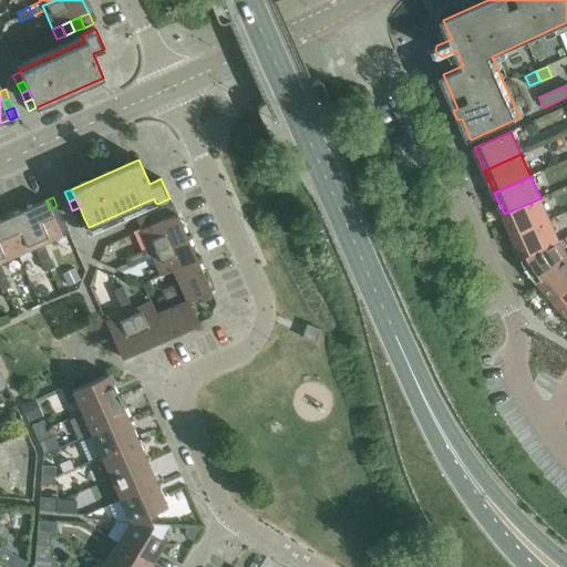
[(514,236),(550,220),(540,198),(504,214),(514,236)]
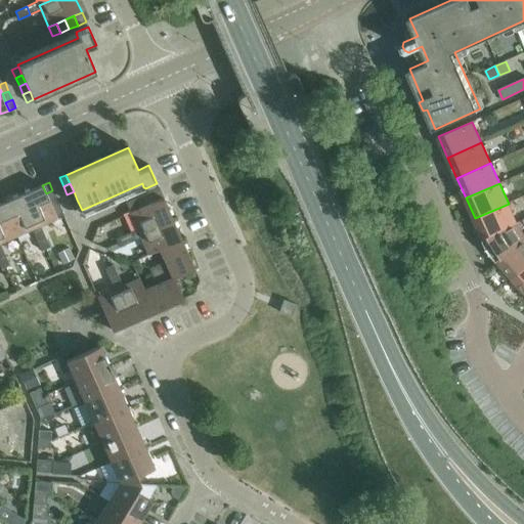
[(42,185),(22,194),(36,227),(40,226),(57,218),(53,210),(50,202),(46,193),(42,185)]
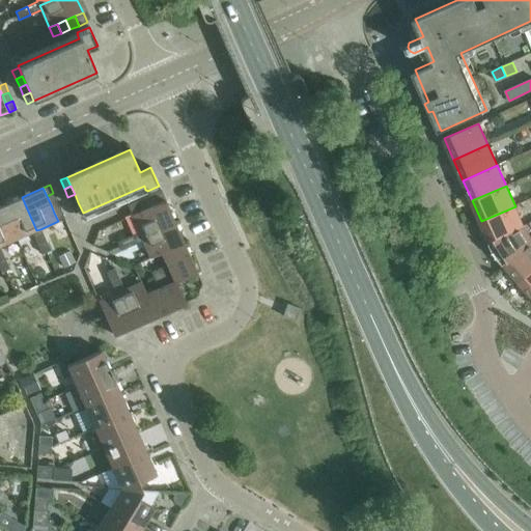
[(162,191),(152,195),(157,204),(166,200),(162,191)]
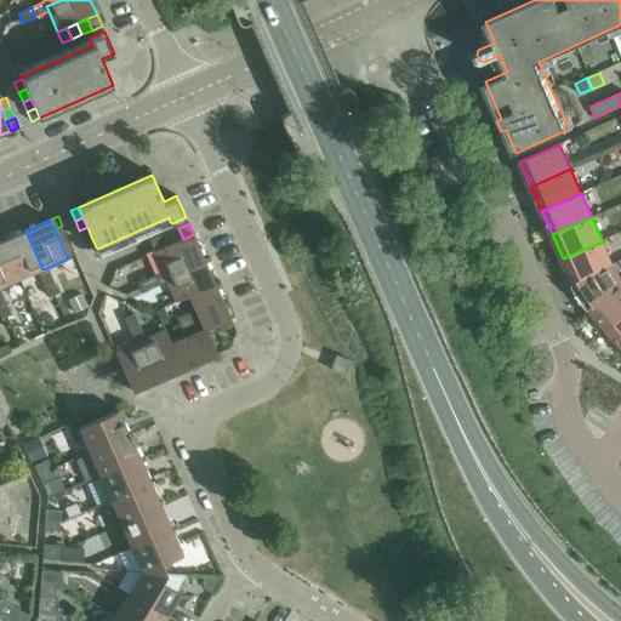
[(62,226),(55,229),(60,239),(67,235),(62,226)]
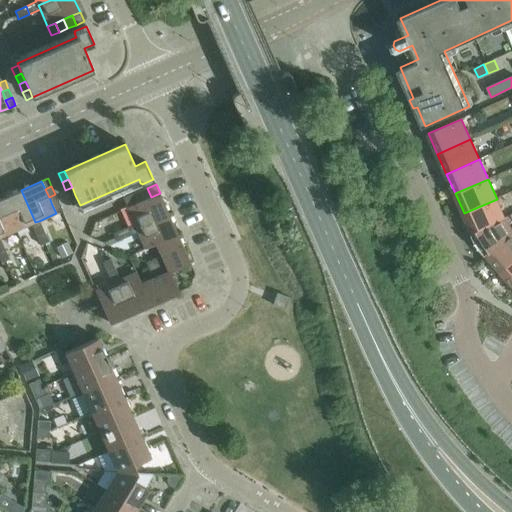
[(75,195),(72,187),(65,190),(69,198),(75,195)]
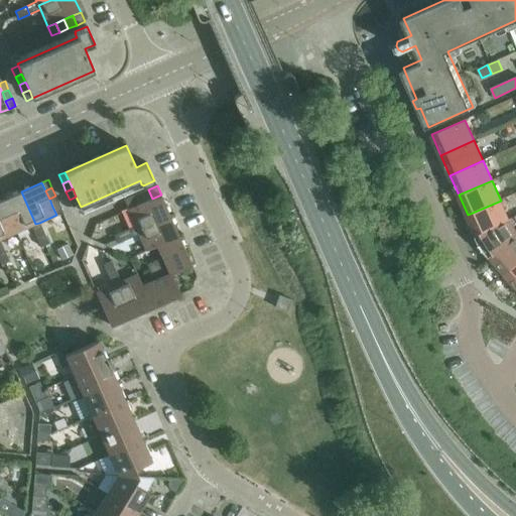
[(148,189),(140,192),(144,202),(152,199),(148,189)]
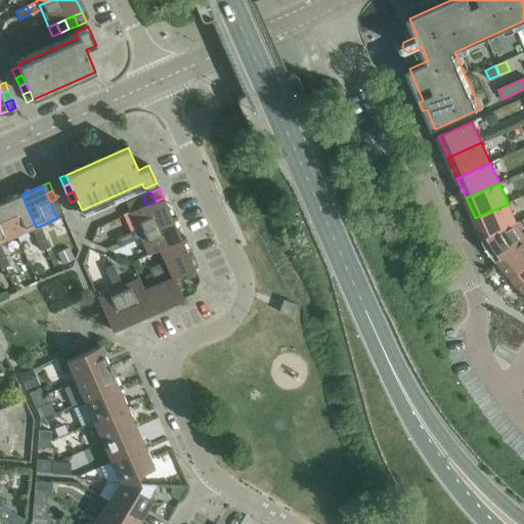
[(22,194),(1,204),(15,236),(32,229),(37,241),(45,236),(40,226),(36,227),(22,194)]
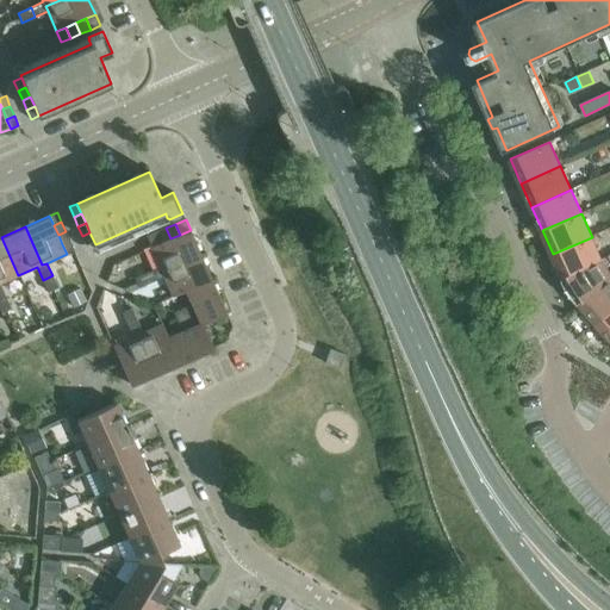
[(166,228),(156,232),(161,243),(170,238),(166,228)]
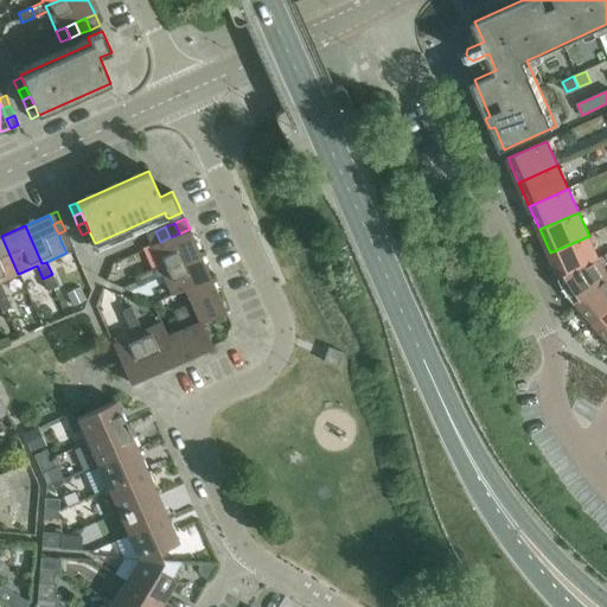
[(200,254),(190,229),(179,234),(170,237),(160,242),(151,247),(159,266),(147,272),(151,281),(164,275),(161,270),(200,254)]
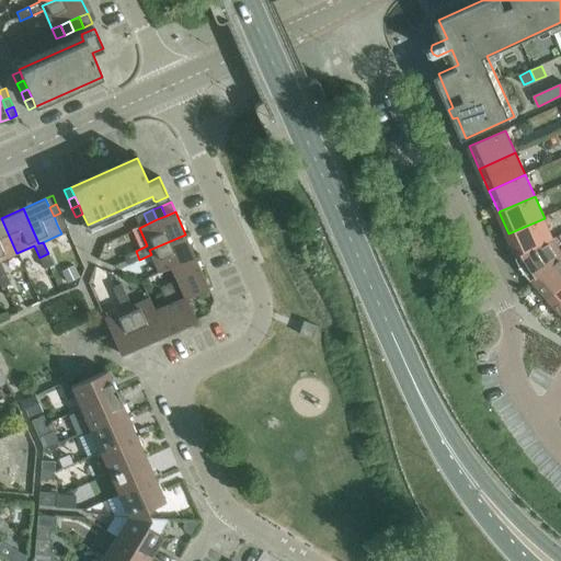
[(60,213),(54,216),(57,225),(65,221),(60,213)]
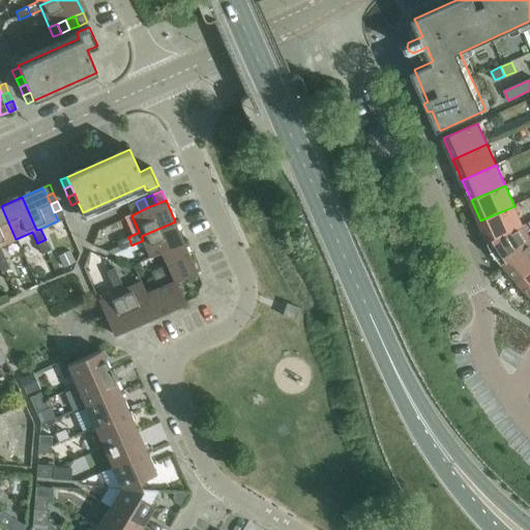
[(78,202),(71,205),(75,213),(82,210),(78,202)]
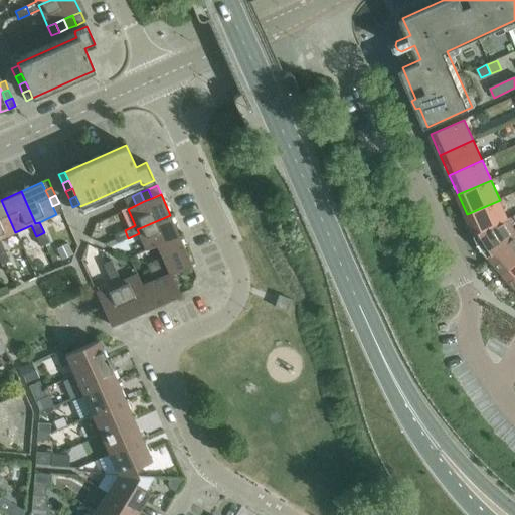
[(132,196),(124,199),(128,209),(136,205),(132,196)]
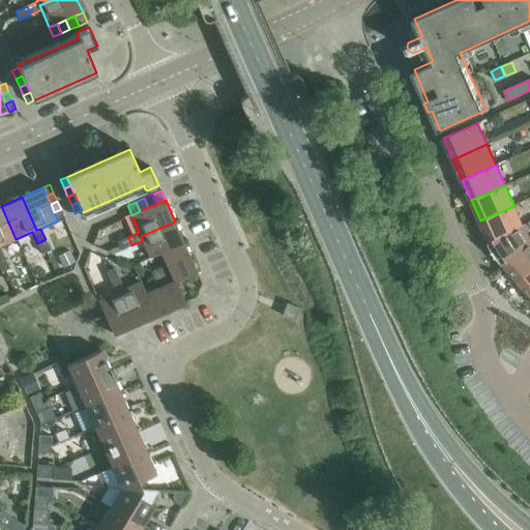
[(1,206),(0,206),(0,245),(16,239),(1,206)]
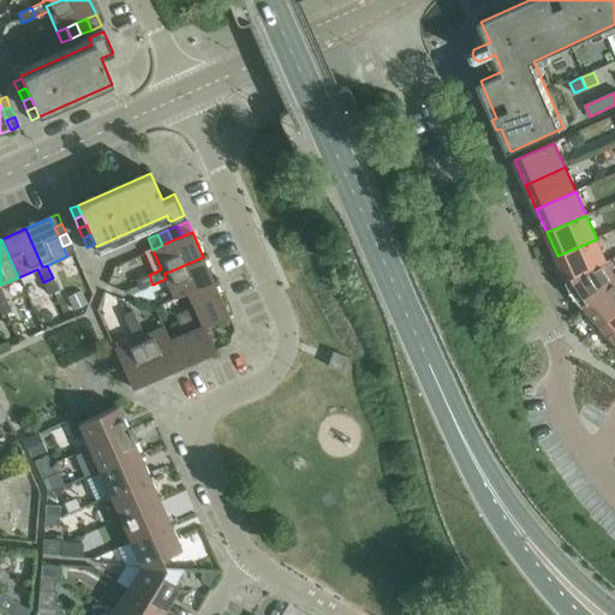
[(567,280),(607,262),(597,239),(557,256),(567,280)]
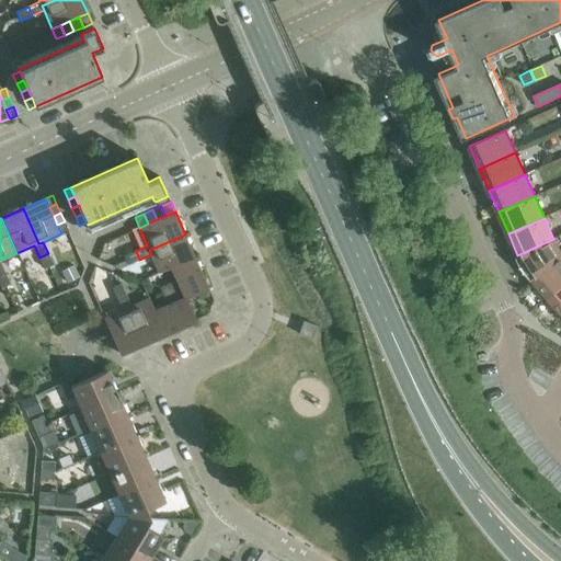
[(65,221),(57,225),(61,233),(68,230),(65,221)]
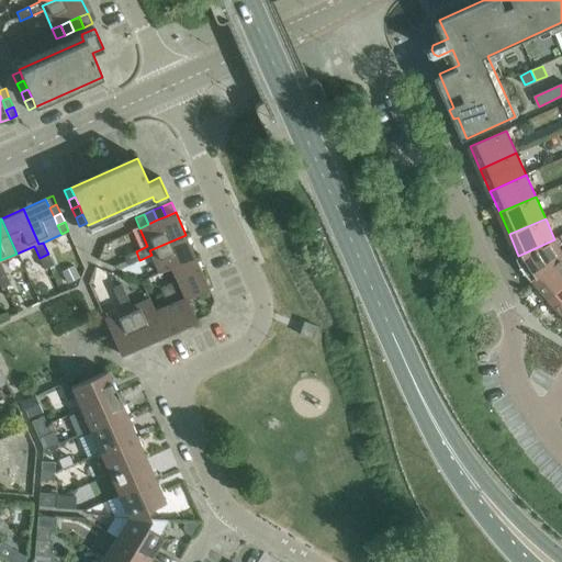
[(171,267),(194,256),(186,235),(149,250),(152,255),(159,273),(171,268),(171,267)]
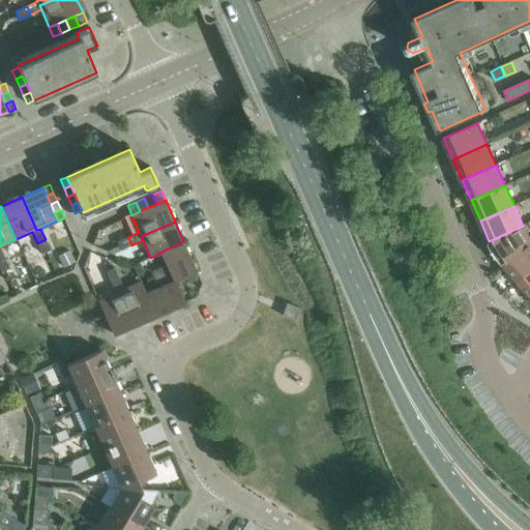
[(529,241),(529,237),(523,226),(489,241),(493,251),(493,252),(493,253),(494,253),(496,256),(496,257),(496,258),(497,257),(504,265),(529,241)]
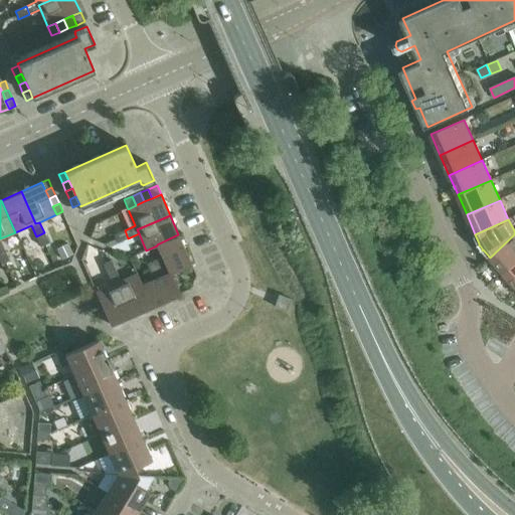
[(128,238),(125,230),(114,235),(116,239),(118,243),(128,238)]
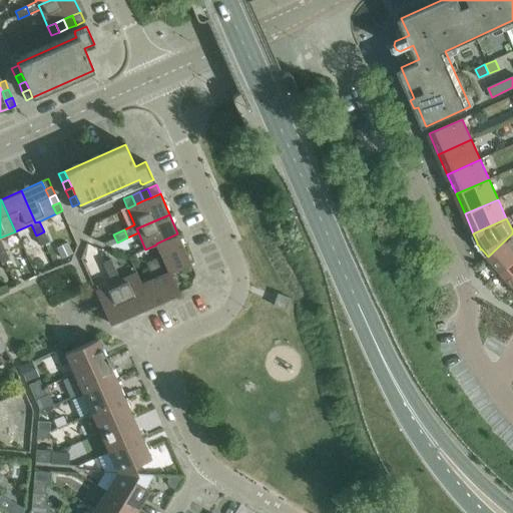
[(44,231),(36,235),(41,245),(45,244),(48,242),(44,231)]
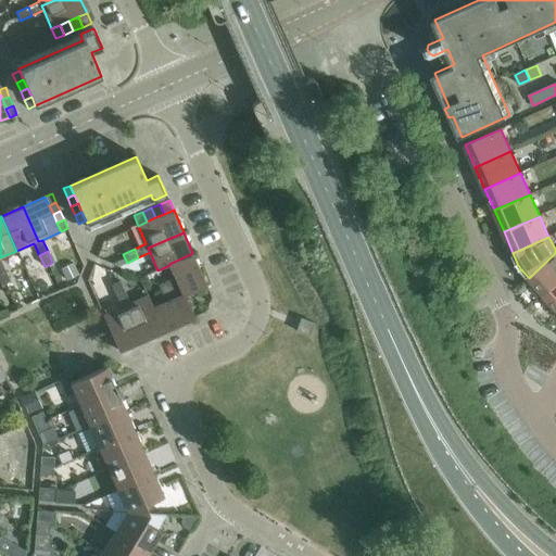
[(192,253),(169,264),(169,265),(182,294),(184,297),(186,295),(207,286),(192,253)]
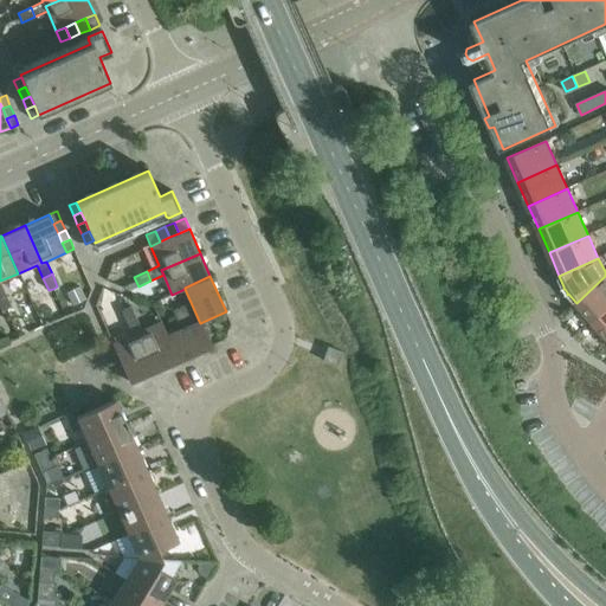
[(605,276),(577,303),(593,322),(605,310),(605,276)]
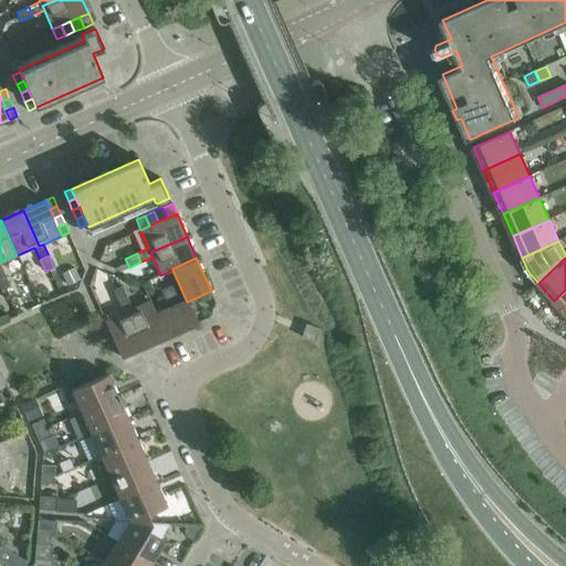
[(74,268),(62,274),(69,286),(81,280),(74,268)]
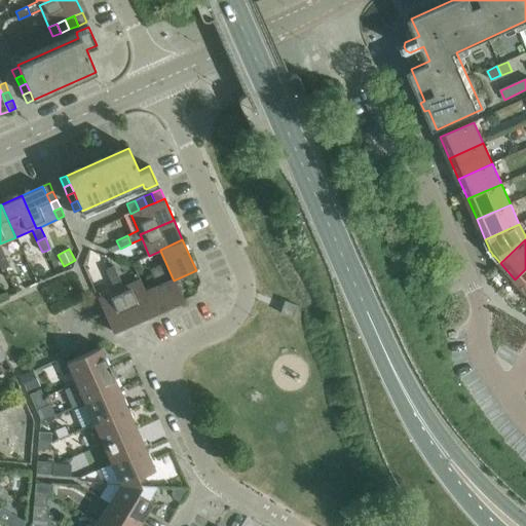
[(4,256),(0,257),(0,267),(1,270),(5,268),(9,266),(4,256)]
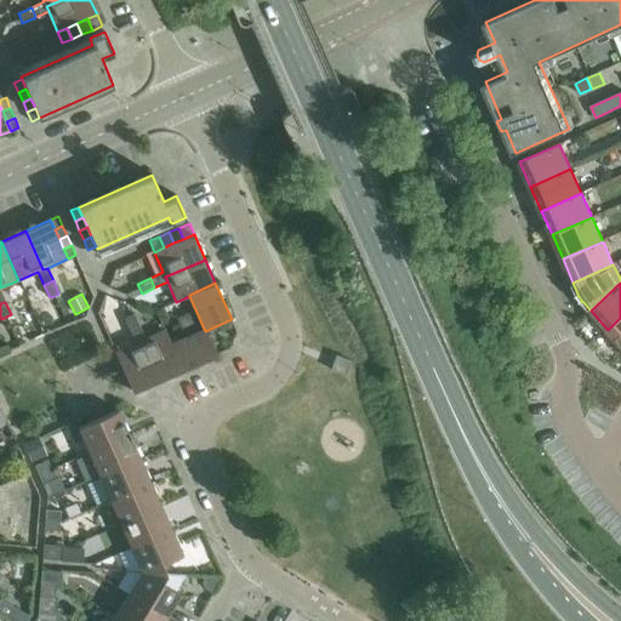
[(192,312),(177,319),(180,326),(194,319),(192,312)]
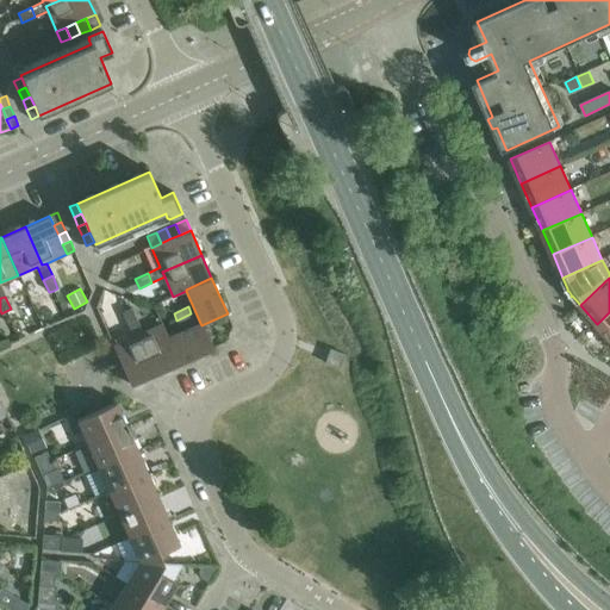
[(126,310),(122,312),(128,325),(137,321),(131,309),(126,310)]
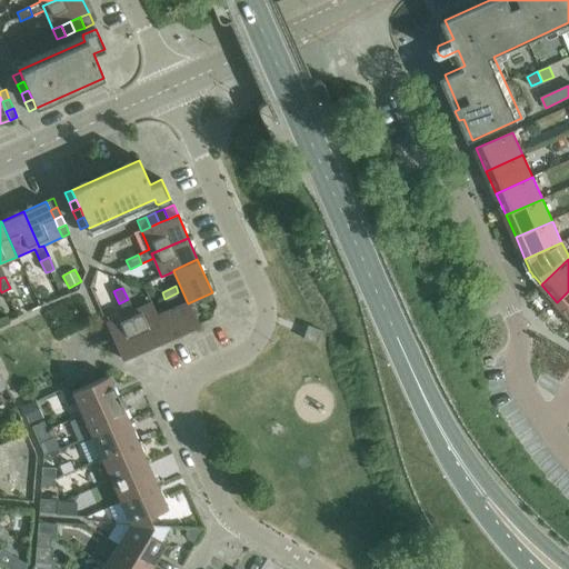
[(568,291),(557,302),(568,316),(568,291)]
